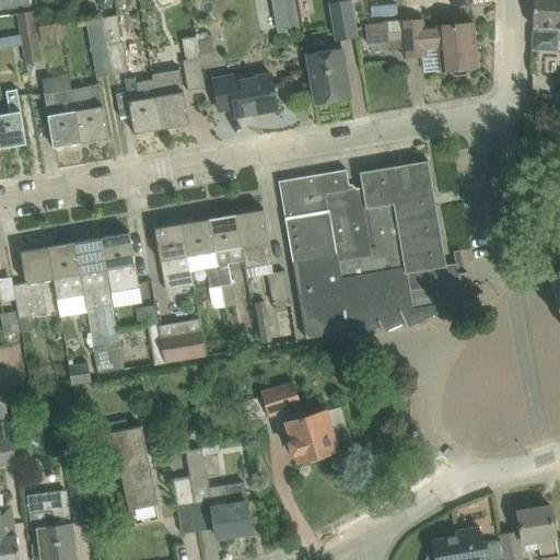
[(341,41),(356,38),(359,37),(351,0),(348,0),(329,3),(336,42),(341,41)]
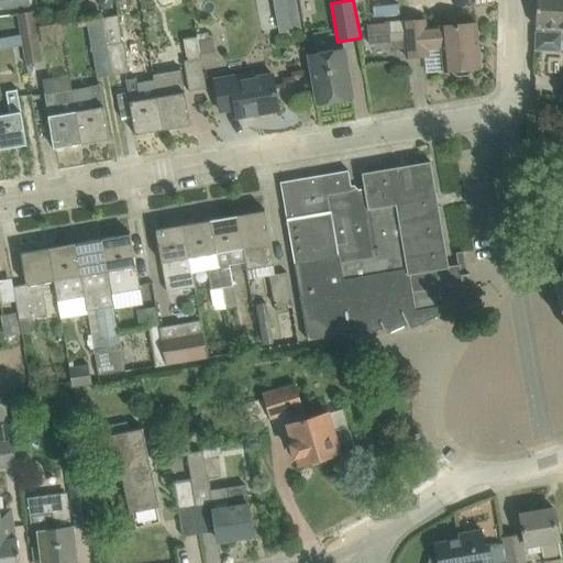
[(562,0),(537,0),(536,28),(540,28),(540,32),(537,32),(536,50),(562,51),(562,30),(562,0)]
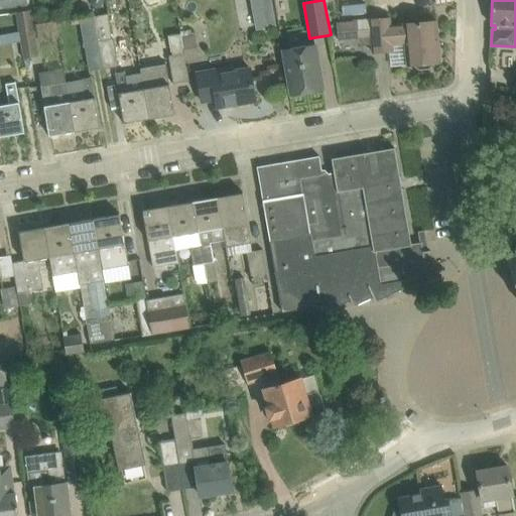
[(273,7),(254,11),(258,28),(276,25),(273,7)]
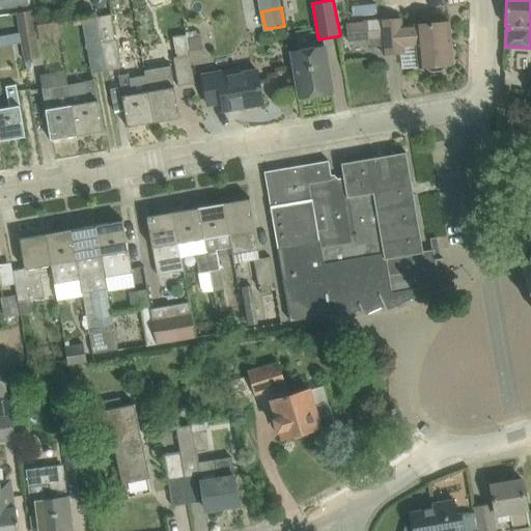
[(370,20),(381,20),(380,9),(369,10),(370,20)]
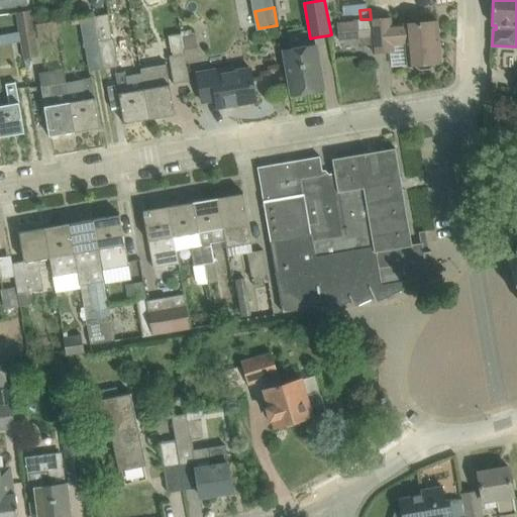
[(35,35),(33,25),(31,11),(17,13),(24,59),(38,57),(35,35)]
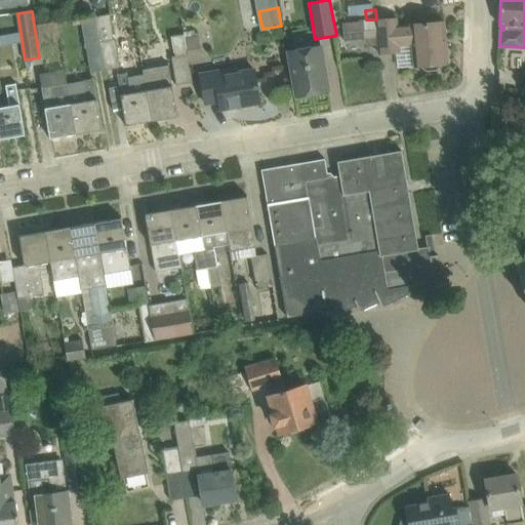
[(109,15),(95,17),(99,42),(113,39),(109,15)]
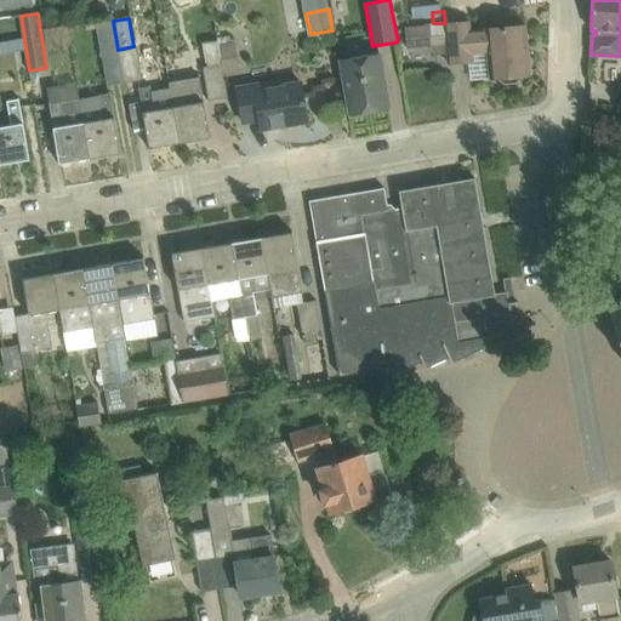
[(108,86),(124,84),(118,50),(113,21),(96,24),(108,86)]
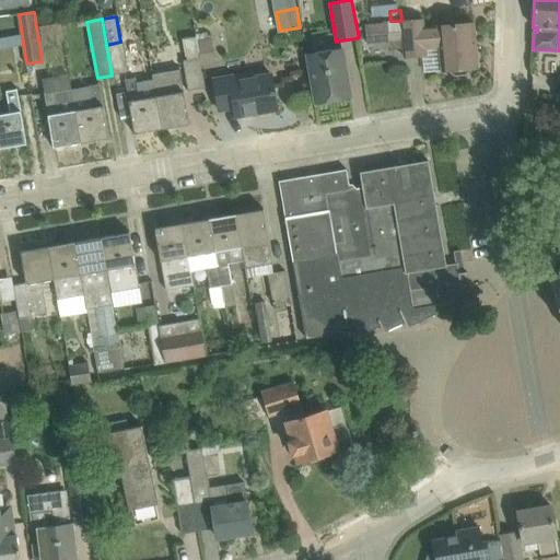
[(422,19),(401,21),(404,42),(405,57),(427,55),(426,49),(440,48),(442,70),(478,68),(474,23),(436,26),(436,28),(423,28),(422,19)]
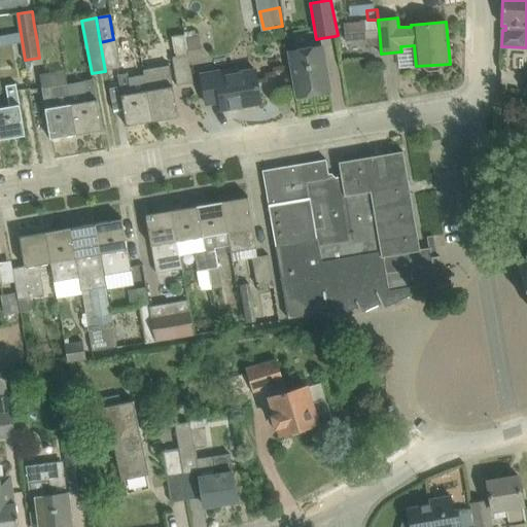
[(345,38),(379,36),(378,20),(367,20),(361,21),(361,22),(344,24),(345,38)]
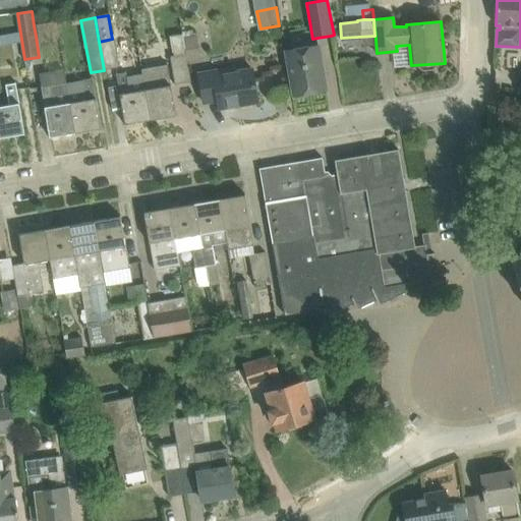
[(188,63),(184,38),(183,39),(183,34),(171,36),(174,57),(171,57),(175,84),(191,81),(188,63)]
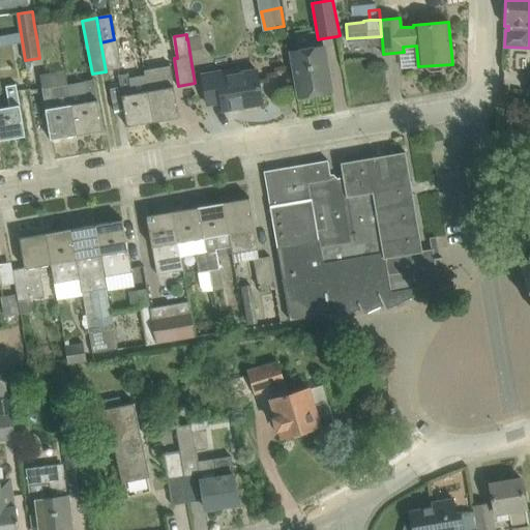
[(187,38),(192,64),(205,62),(201,36),(187,38)]
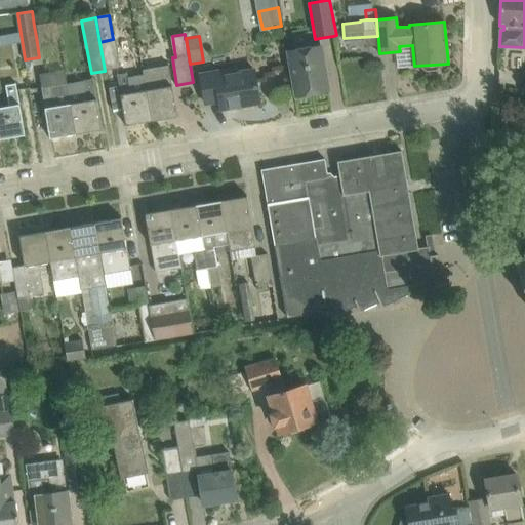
[(114,40),(113,39),(99,42),(105,71),(120,68),(115,40),(114,40)]
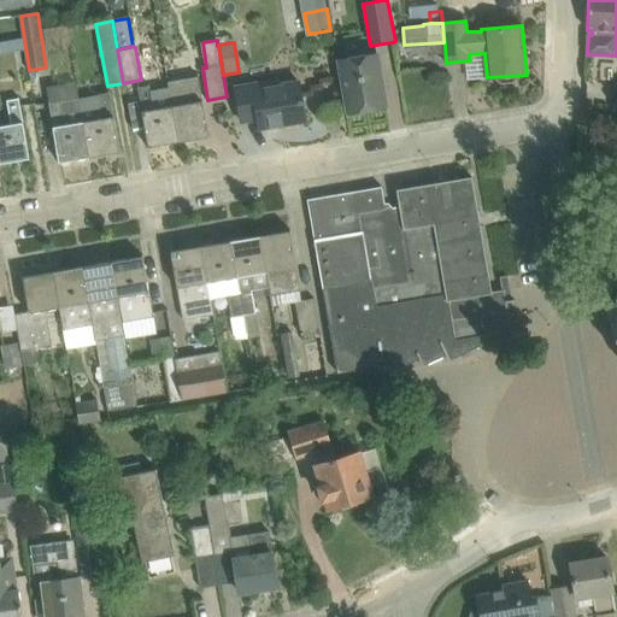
[(340,60),(348,112),(387,106),(377,54),(340,60)]
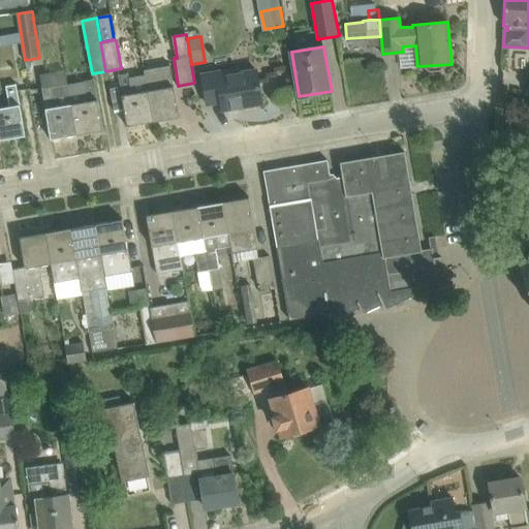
[(144,71),(145,75),(153,122),(180,117),(170,65),(168,66),(168,67),(144,71)]
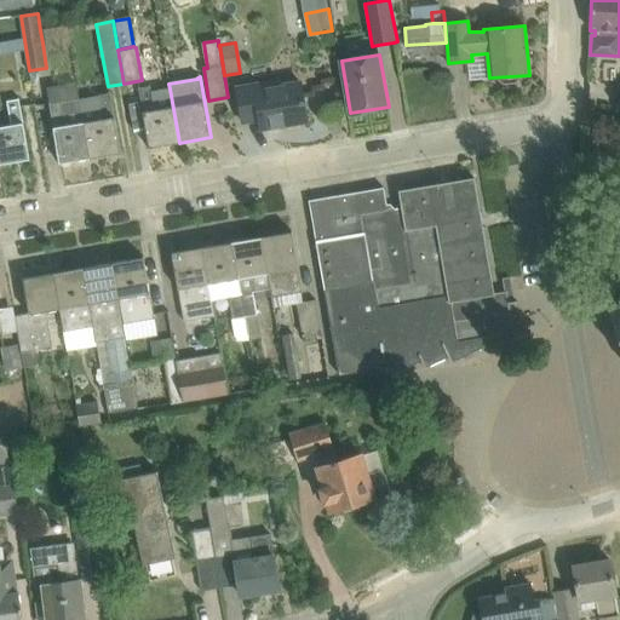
[(279,80),(236,87),(239,98),(242,122),(260,119),(260,124),(271,122),(273,127),(308,121),(300,81),(280,85),(279,80)]
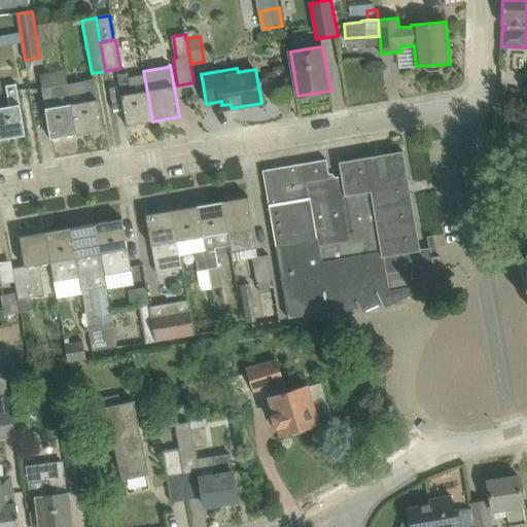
[(129,73),(118,75),(127,126),(152,121),(144,75),(129,77),(129,73)]
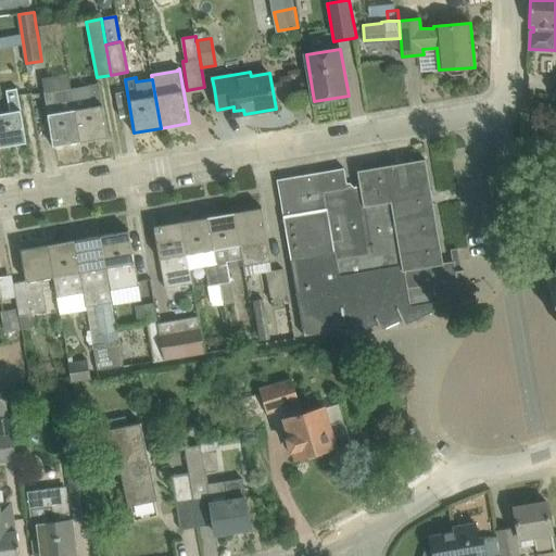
[(99,84),(72,88),(80,141),(109,137),(99,84)]
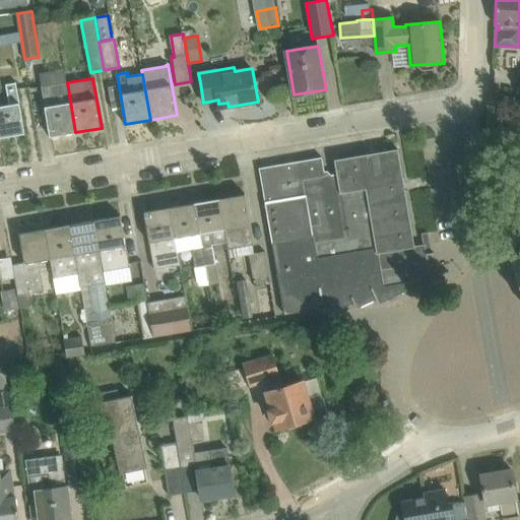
[(0,106),(0,137),(25,133),(16,82),(14,82),(14,83),(6,85),(9,105),(0,106)]
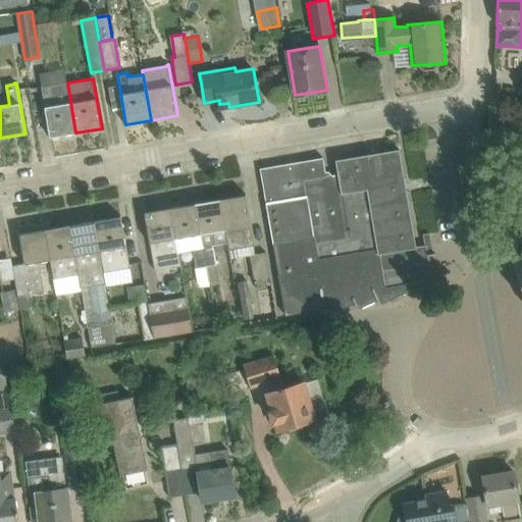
[(75,133),(67,83),(42,87),(50,138),(75,133)]
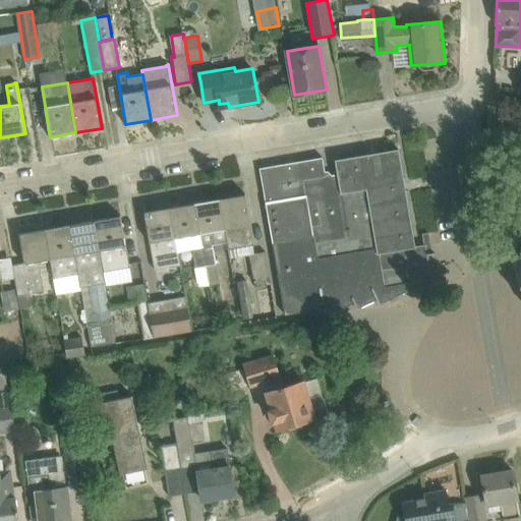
[(404,182),(399,150),(336,160),(339,179),(327,181),(323,158),(259,169),(285,315),(333,307),(336,313),(337,312),(336,311),(354,303),(358,309),(358,307),(377,299),(380,305),(381,304),(407,291),(409,284),(432,280),(427,255),(435,253),(435,252),(427,253),(426,244),(415,246),(404,182)]
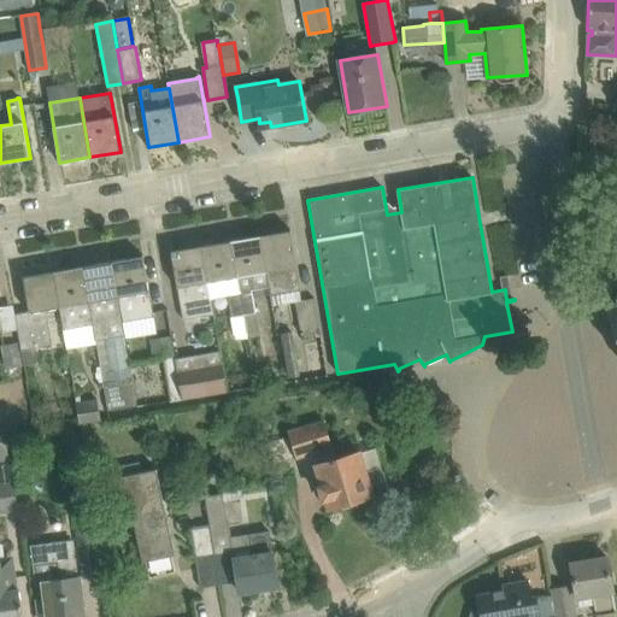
[(259,236),(269,288),(270,297),(301,291),(291,230),(259,236)]
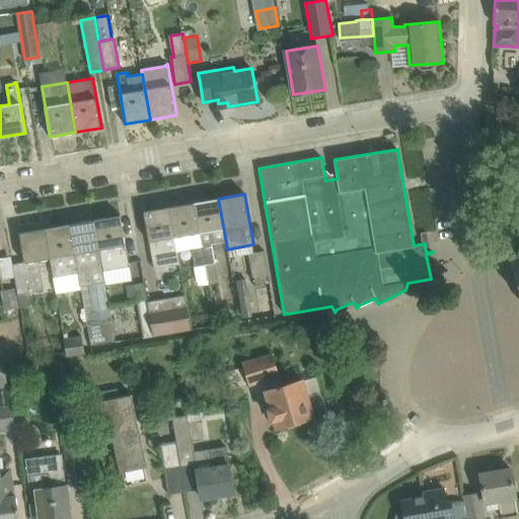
[(205,266),(207,280),(208,283),(218,281),(212,244),(226,242),(218,199),(194,203),(205,266)]
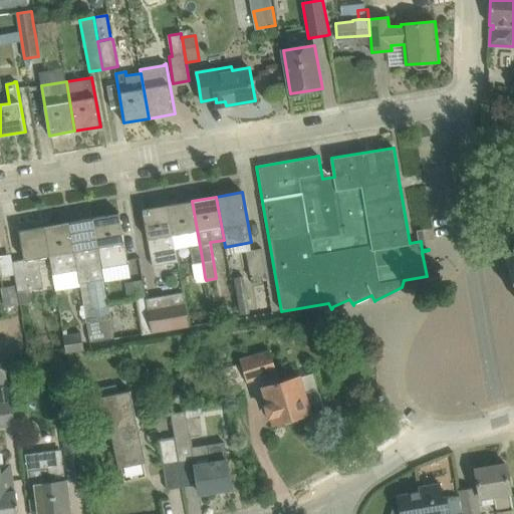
[(190,247),(193,265),(203,263),(192,201),(168,205),(176,249),(190,247)]
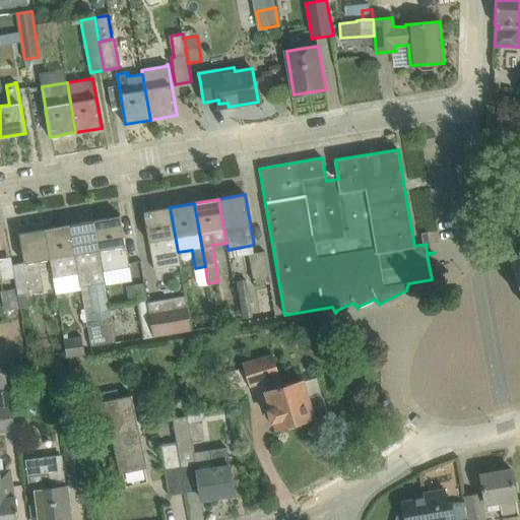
[(144,212),(149,242),(150,242),(154,269),(180,265),(178,252),(170,207),(144,212)]
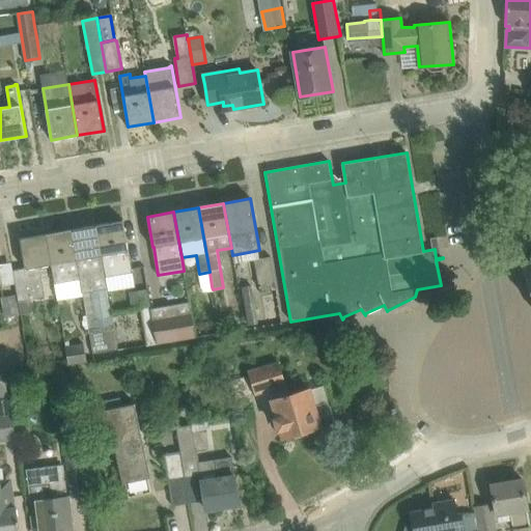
[(123,221),(96,225),(106,277),(122,274),(132,273),(123,221)]
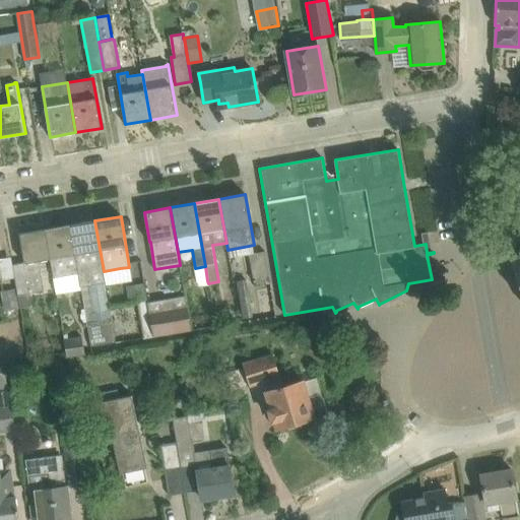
[(81,290),(91,346),(129,340),(128,331),(122,327),(113,329),(112,320),(103,321),(102,315),(92,317),(87,286),(89,286),(90,291),(104,288),(103,283),(106,283),(104,271),(94,220),(70,224),(81,290)]
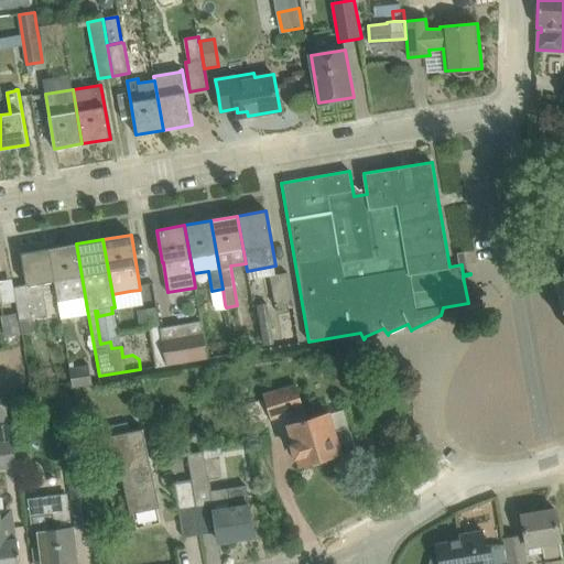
[(76,243),(49,249),(54,281),(55,281),(62,320),(88,315),(76,243)]
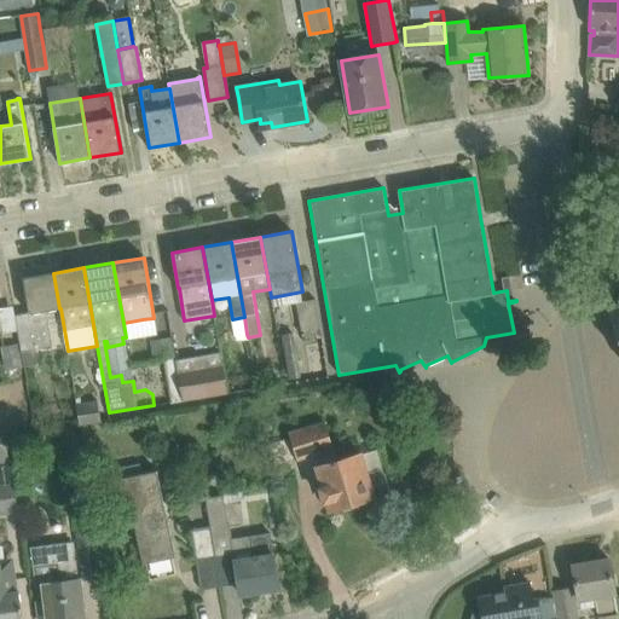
[(53,273),(23,278),(29,313),(15,316),(24,366),(38,364),(35,350),(52,346),(46,311),(59,308),(53,273)]
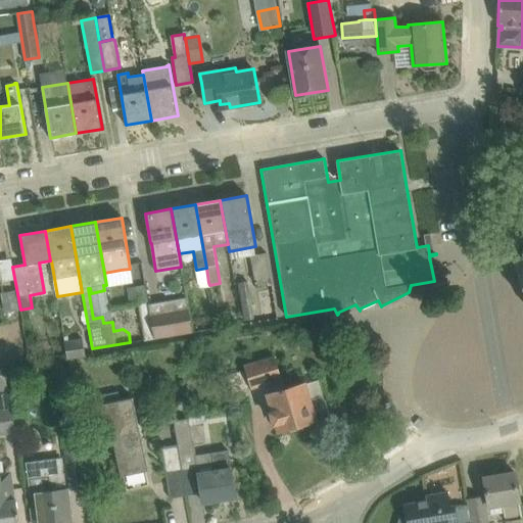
[(522,245),(522,247),(522,248),(522,254),(513,258),(522,286),(522,245)]
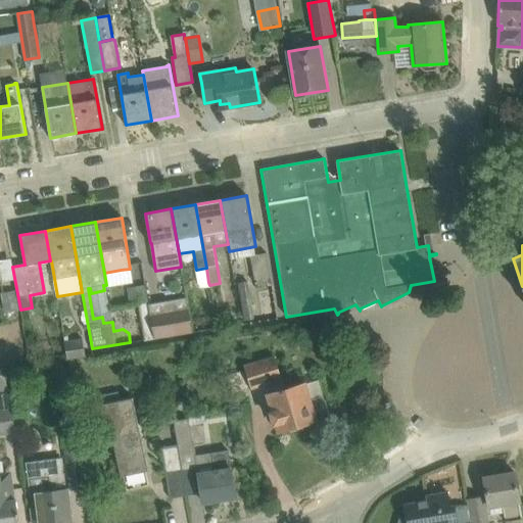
[(271,276),(267,253),(255,255),(250,256),(255,284),(267,282),(271,276)]
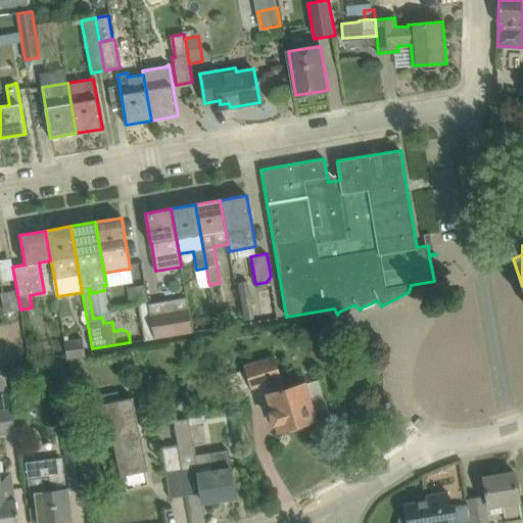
[(238,283),(244,321),(254,319),(248,282),(238,283)]
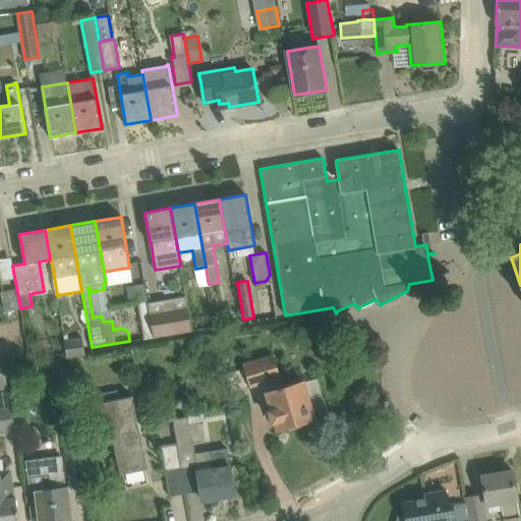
[(130,304),(148,301),(145,284),(127,287),(130,304)]
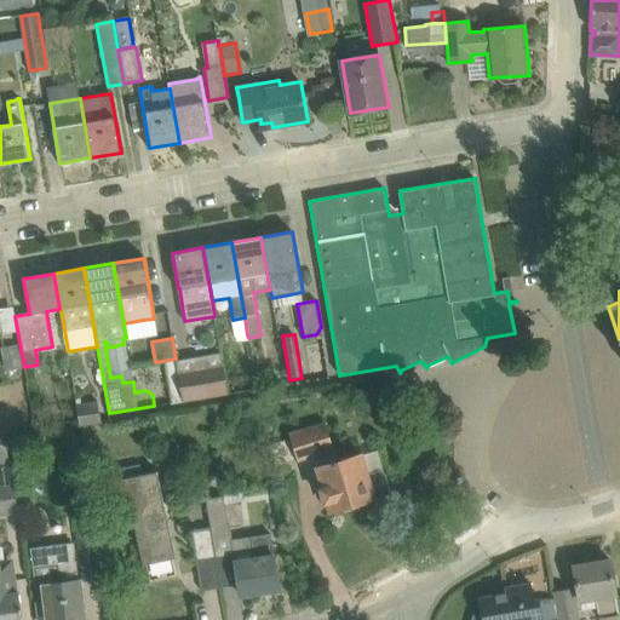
[(11,383),(22,380),(21,368),(23,368),(18,344),(1,348),(6,372),(10,371),(11,383)]
